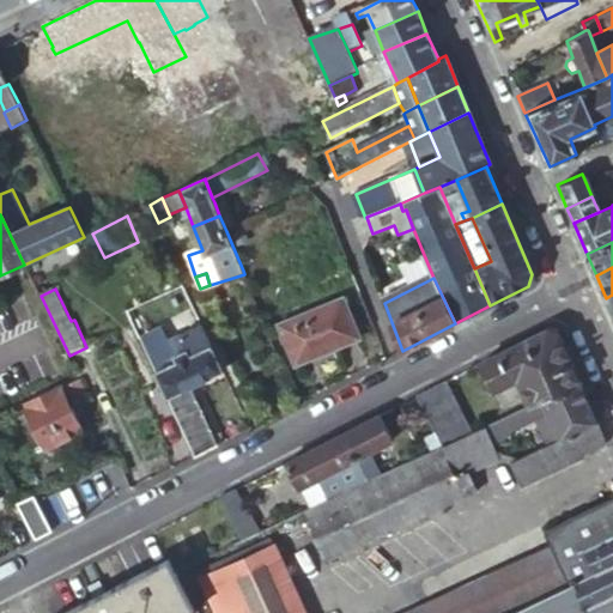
[(360,339),(345,299),(281,326),(297,365),(360,339)]
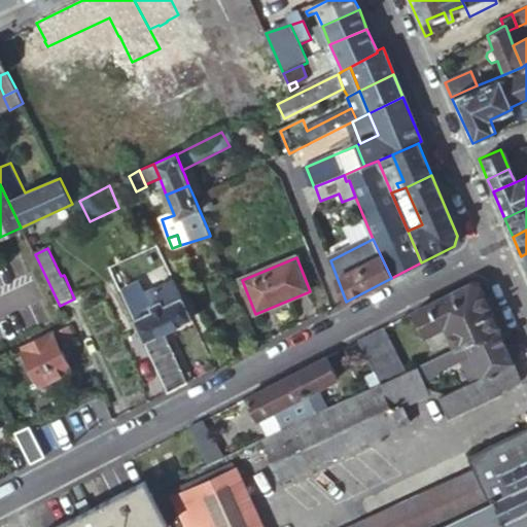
[(129,304),(168,393),(187,383),(165,334),(194,319),(175,281),(146,294),(140,282),(123,290),(129,304)]
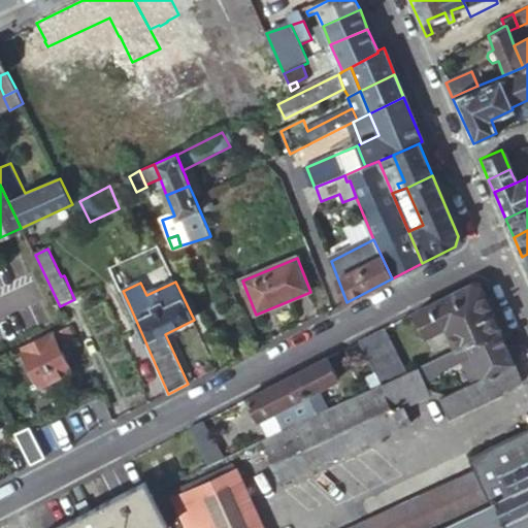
[(458,348),(500,328),(482,287),(470,284),(414,312),(424,335),(447,325),(458,348)]
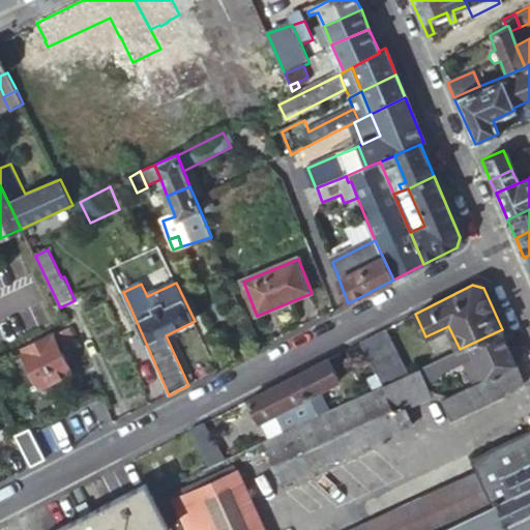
[(382,385),(408,374),(385,329),(360,342),(382,385)]
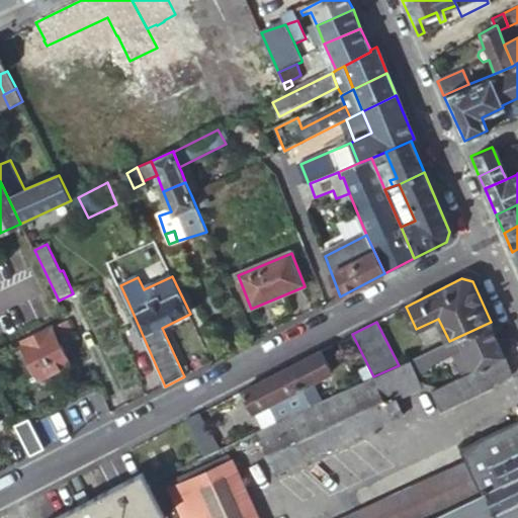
[(505,358),(491,322),(449,341),(435,348),(439,357),(462,347),(473,371),(505,358)]
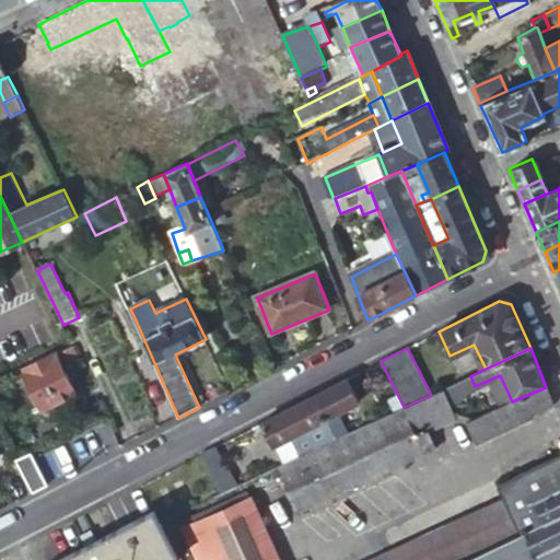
[(78,396),(57,356),(22,373),(43,413),(78,396)]
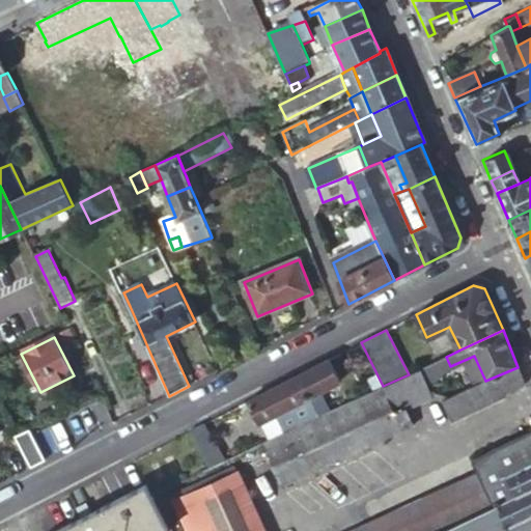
[(339,382),(329,359),(297,375),(317,416),(328,412),(318,392),(339,382)]
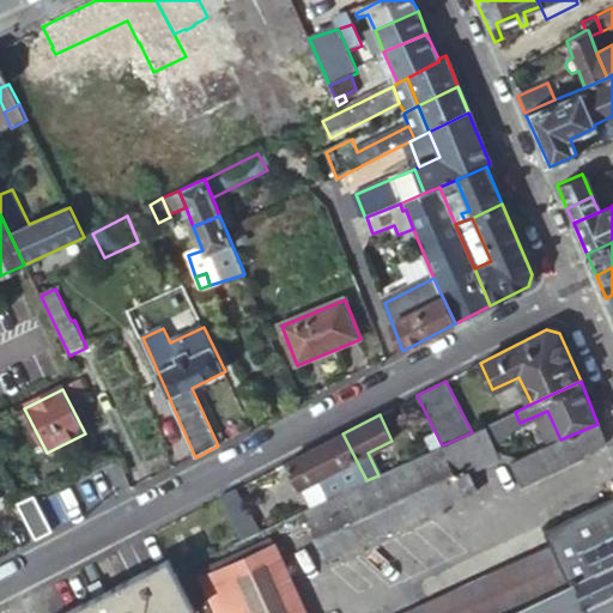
[(605,444),(598,424),(560,439),(517,459),(496,451),(485,425),(472,432),(442,445),(378,475),(366,480),(327,499),(309,508),(304,510),(328,559),(492,481),(485,465),(497,460),(511,465),(521,485),(583,457),(583,455),(605,444)]
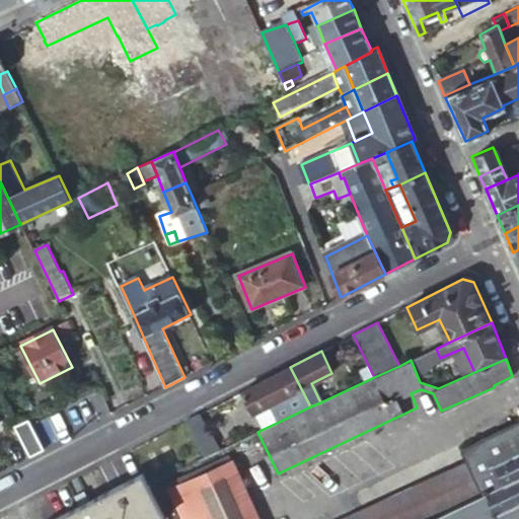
[(277,423),(310,406),(290,367),(240,392),(250,414),(252,413),(268,405),(277,423)]
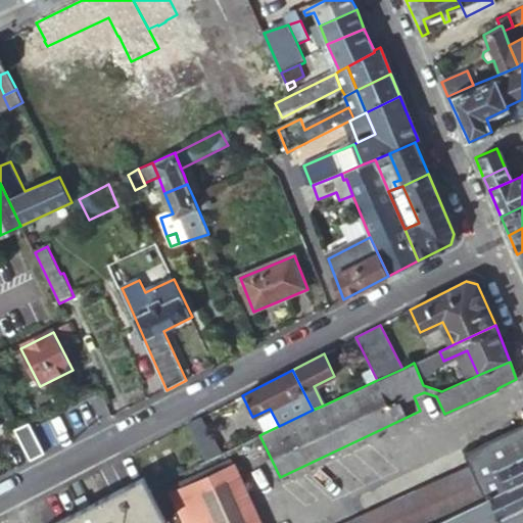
[(254,416),(264,433),(279,426),(270,409),(254,416)]
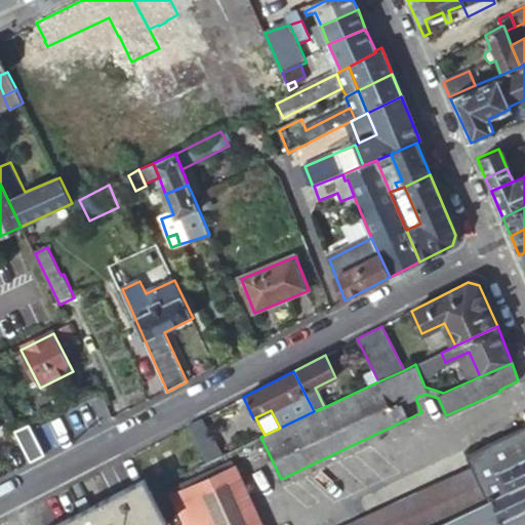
[(204,462),(219,456),(201,418),(186,427),(204,462)]
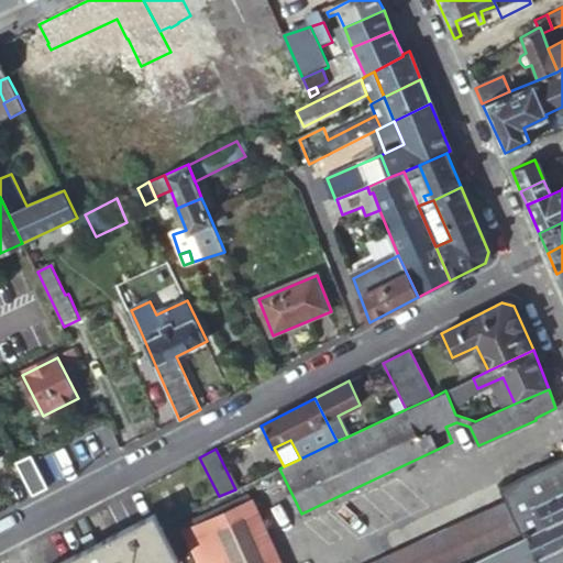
[(30,459),(17,464),(32,497),(45,489),(30,459)]
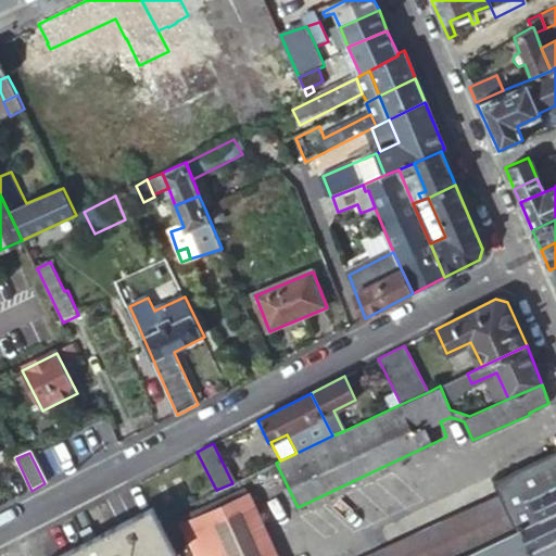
[(555,555),(555,457),(501,488),(506,501),(525,534),(471,555),(555,555)]
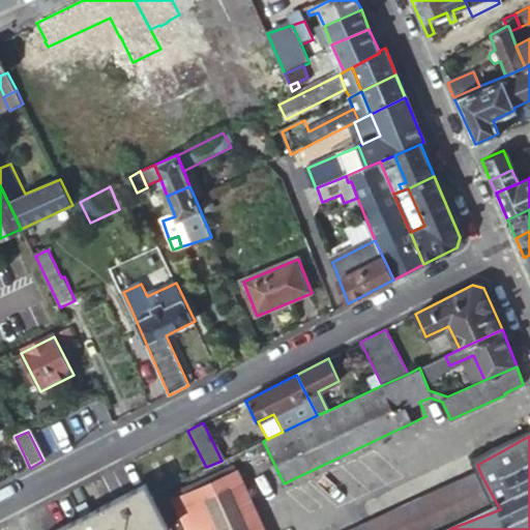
[(265,529),(238,469),(186,493),(203,529),(265,529)]
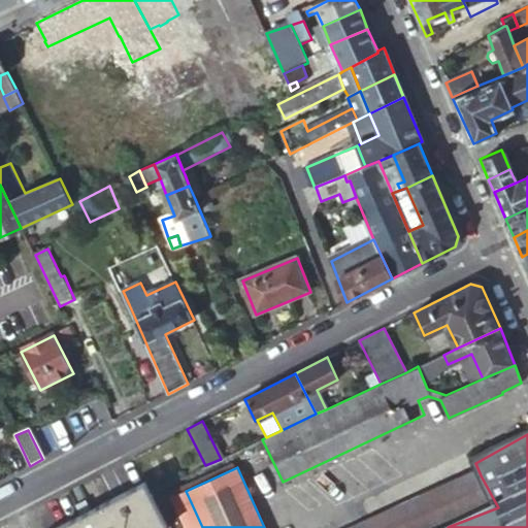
[(448,527),(498,507),(481,475),(354,527),(448,527)]
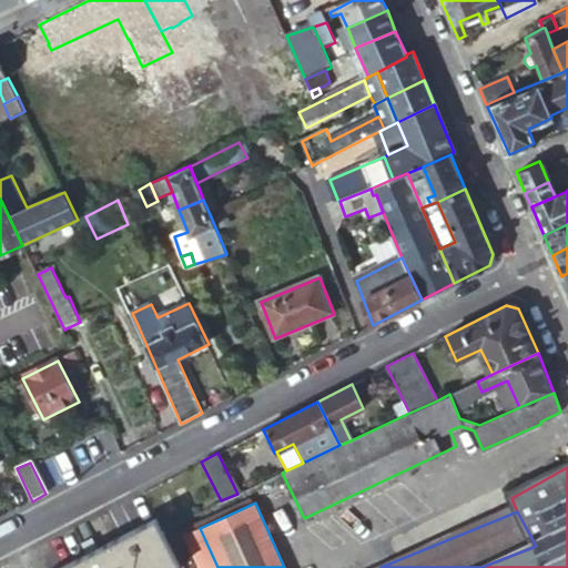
[(164,567),(179,561),(162,528),(161,529),(154,515),(95,545),(90,533),(79,538),(85,550),(50,567),(164,567)]
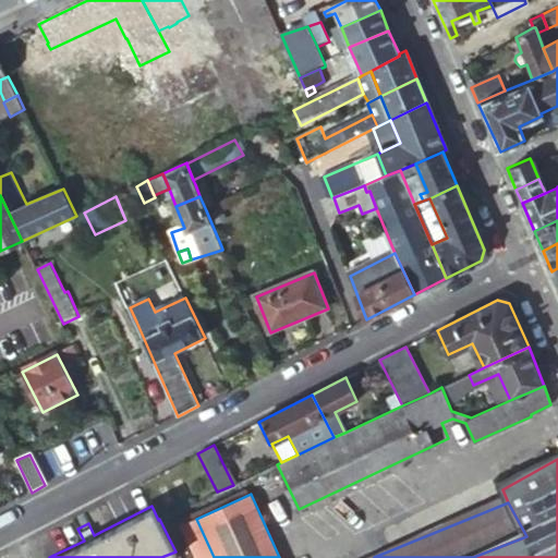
[(214,557),(196,519),(182,525),(196,557),(214,557)]
